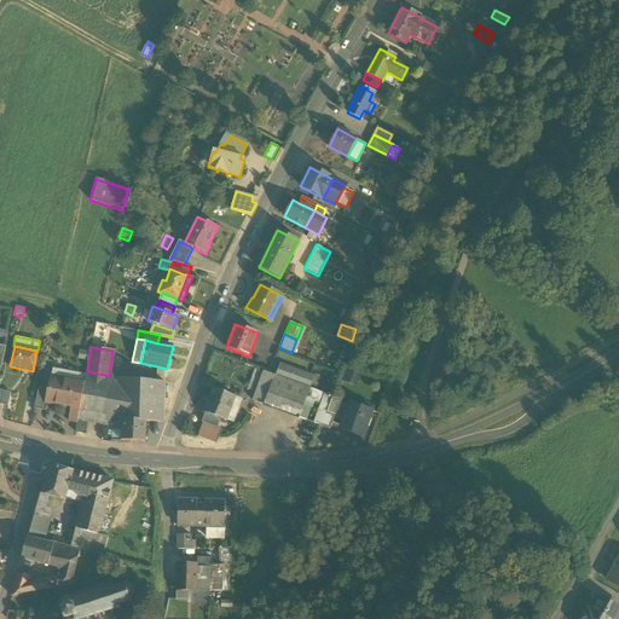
[(80,351),(77,359),(86,362),(88,352),(80,351)]
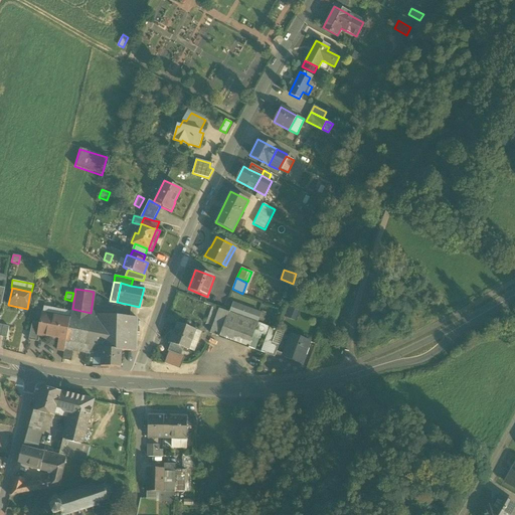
[(230,313),(258,323),(261,313),(242,307),(233,304),(230,313)]
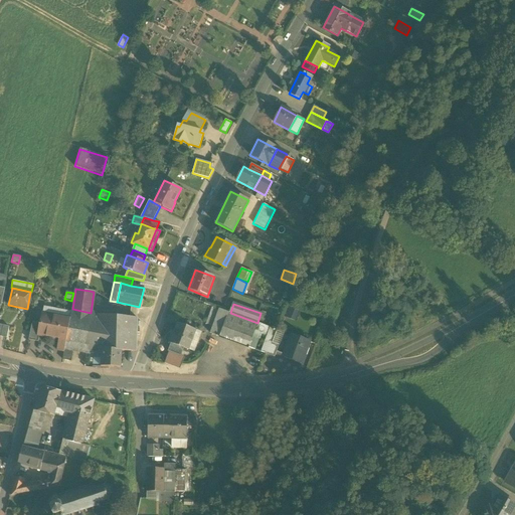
[(206,324),(212,327),(219,309),(212,306),(206,324)]
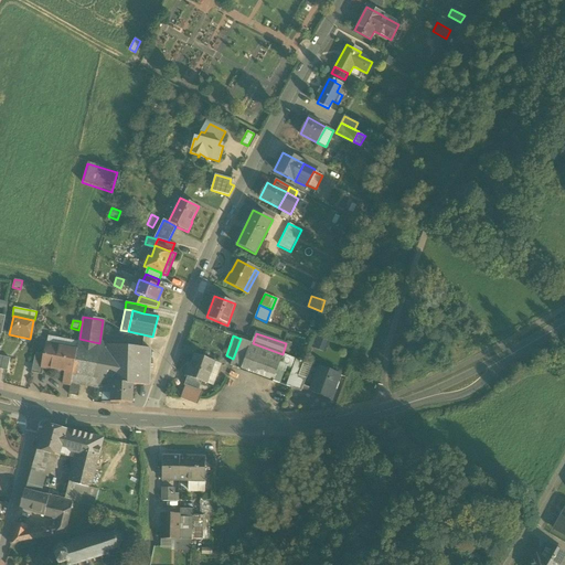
[(48,337),(46,344),(77,350),(78,342),(48,337)]
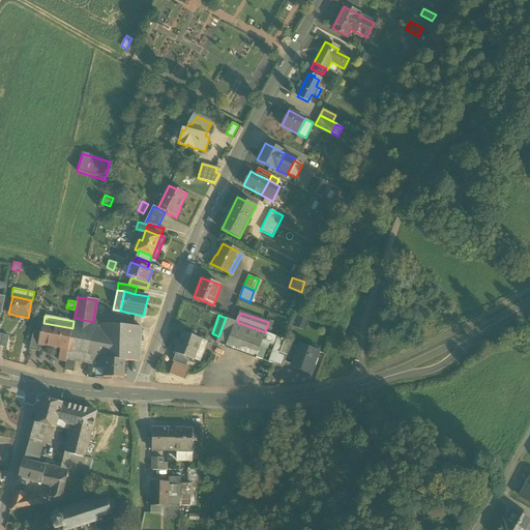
[(306,320),(296,316),(293,324),(304,328),(306,320)]
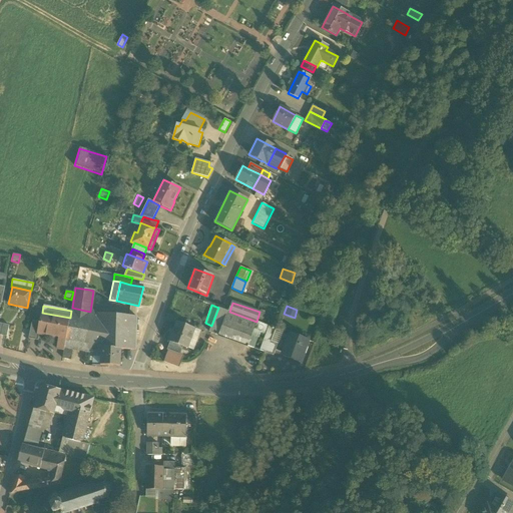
[(97,313),(90,312),(72,308),(71,311),(70,318),(67,336),(64,348),(73,350),(90,353),(92,344),(97,313)]
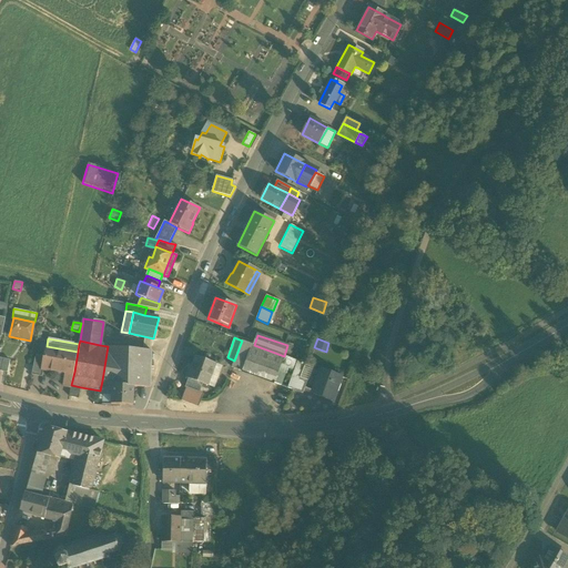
[(232,367),(242,372),(252,345),(242,341),(234,361),(232,367)]
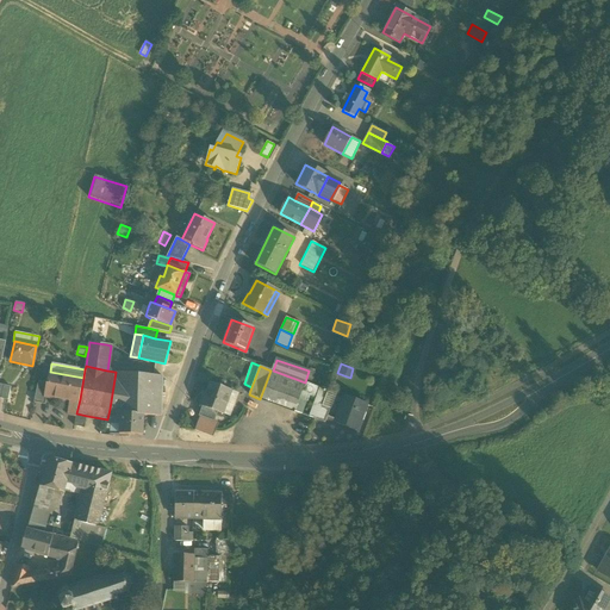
[(273,371),(271,371),(260,399),(294,411),(299,399),(302,392),(305,383),(273,371)]
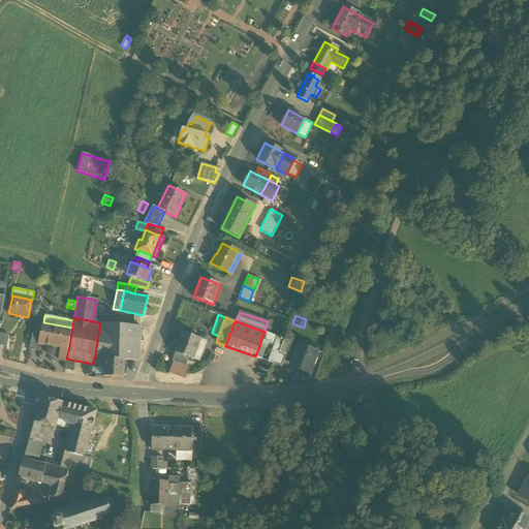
[(61,348),(62,348),(63,345),(69,346),(72,328),(43,322),(41,333),(39,344),(40,344),(54,347),(55,346),(61,347),(61,348)]
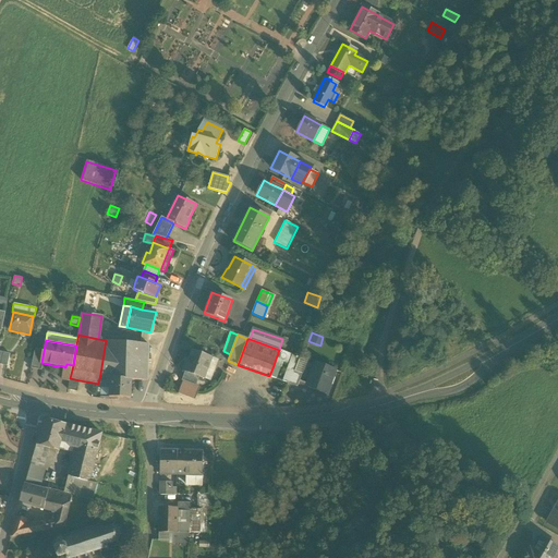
[(148,344),(106,340),(100,374),(132,380),(147,381),(148,344)]
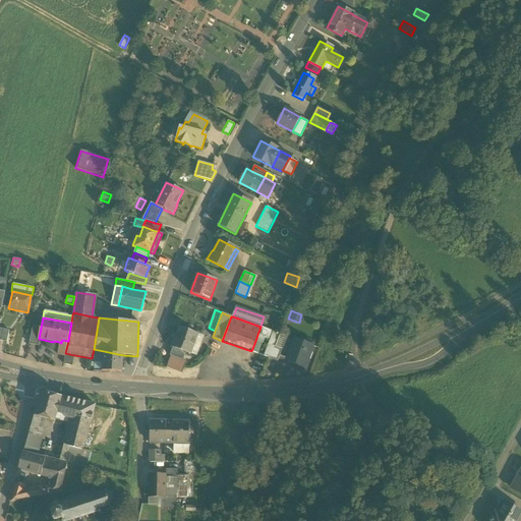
[(29,344),(39,345),(40,339),(39,339),(41,328),(33,326),(29,344)]
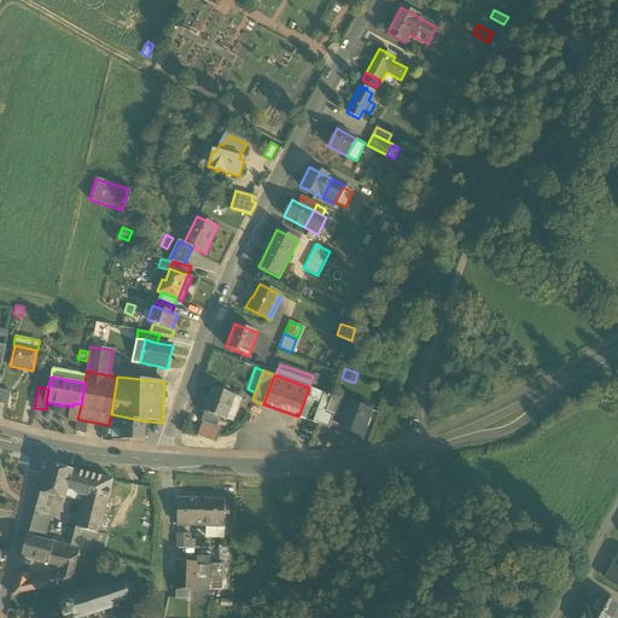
[(203,410),(205,412),(221,418),(223,419),(227,408),(229,409),(234,396),(214,388),(209,401),(207,400),(203,410)]
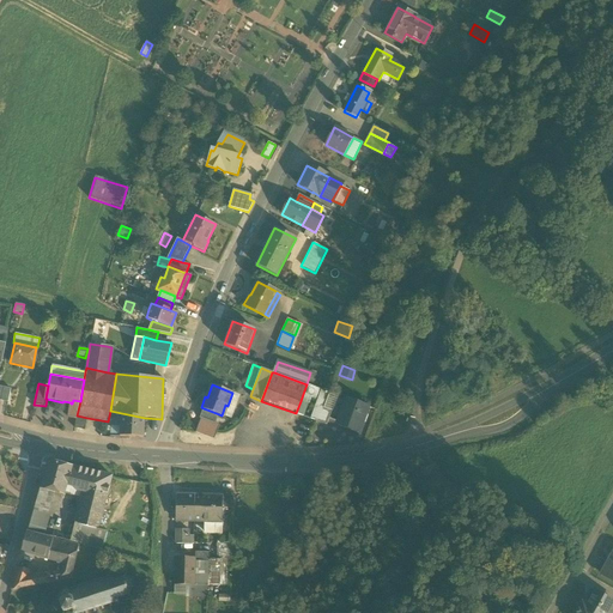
[(317,401),(321,390),(307,384),(303,394),(311,396),(311,399),(317,401)]
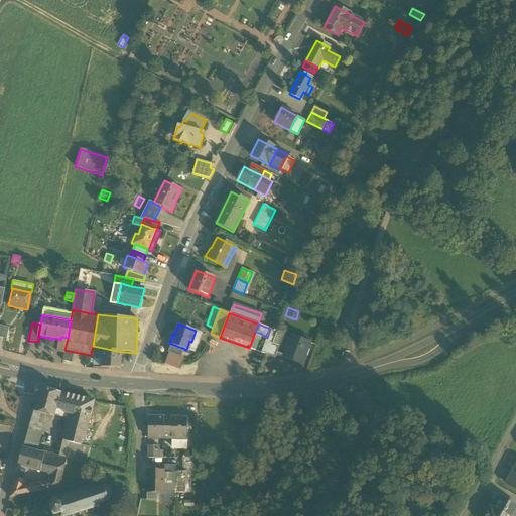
[(0,337),(6,339),(9,327),(0,325),(0,337)]
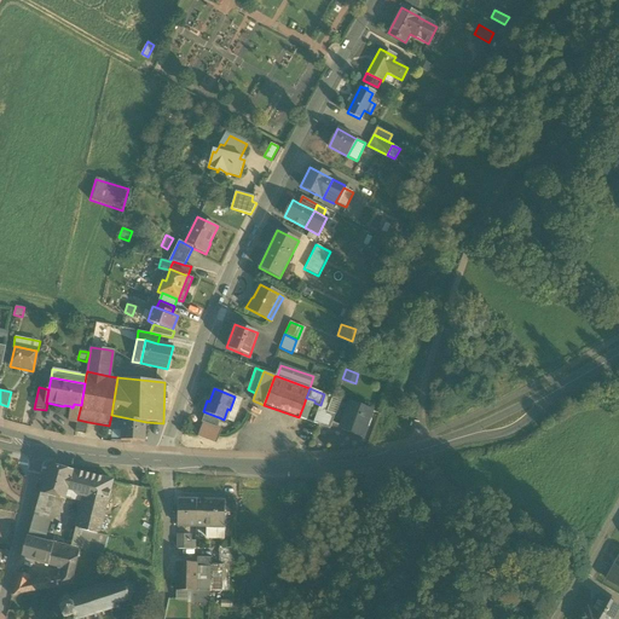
[(327,412),(333,397),(324,394),(320,405),(313,423),(322,426),(327,412)]
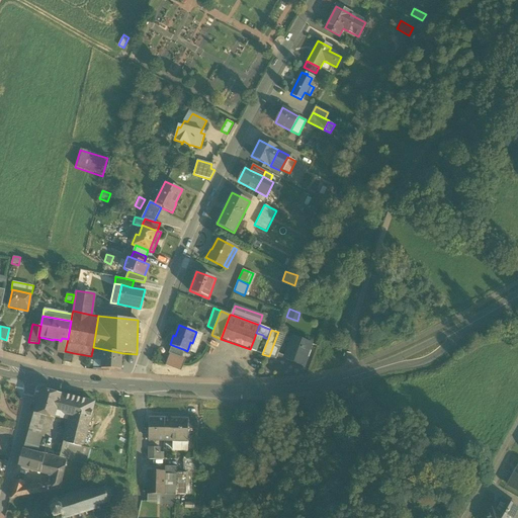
[(190,342),(187,351),(195,354),(202,334),(196,332),(192,343),(190,342)]
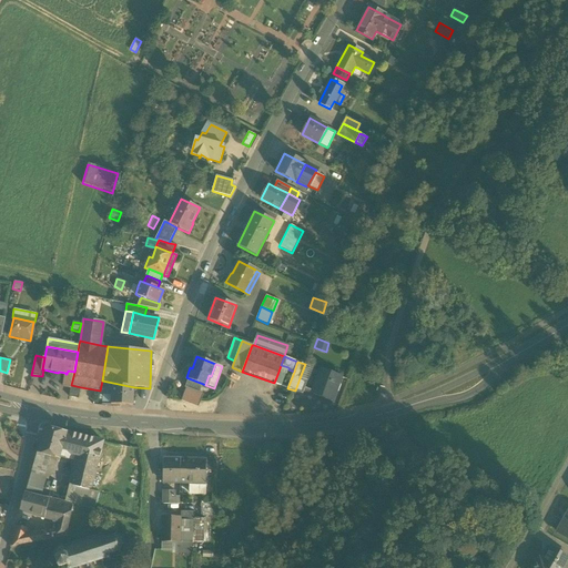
[(305,364),(300,378),(307,381),(308,381),(313,367),(305,364)]
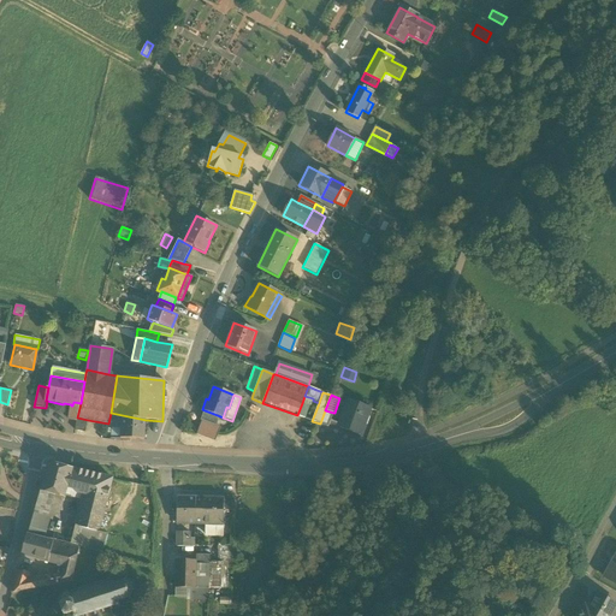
[(311,407),(313,401),(313,398),(304,396),(302,403),(309,407),(311,407)]
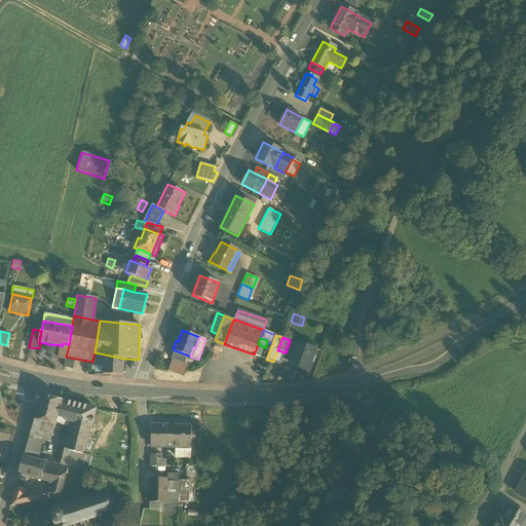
[(290,362),(308,369),(315,349),(297,342),(290,362)]
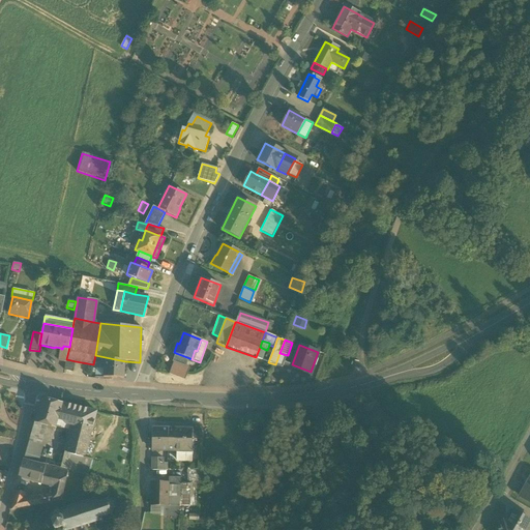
[(59,360),(66,361),(66,359),(69,347),(63,346),(62,349),(61,349),(59,360)]
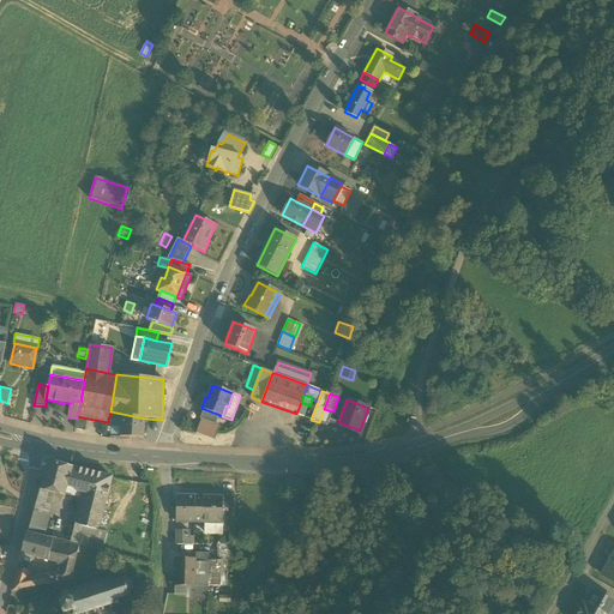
[(301,402),(296,414),(305,417),(308,405),(301,402)]
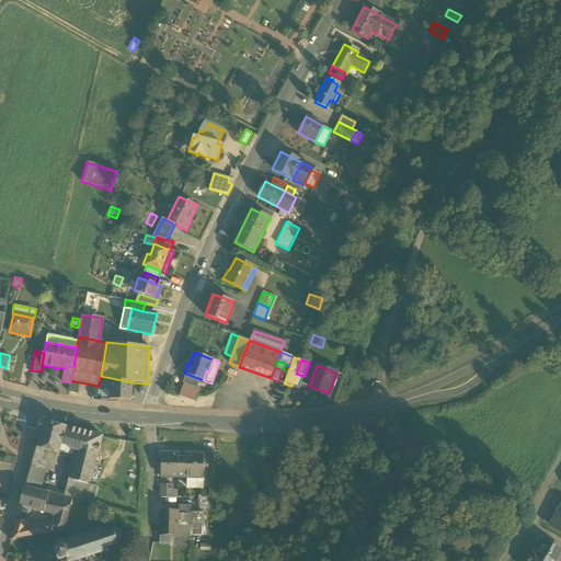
[(197,388),(201,379),(186,374),(183,382),(184,384),(197,388)]
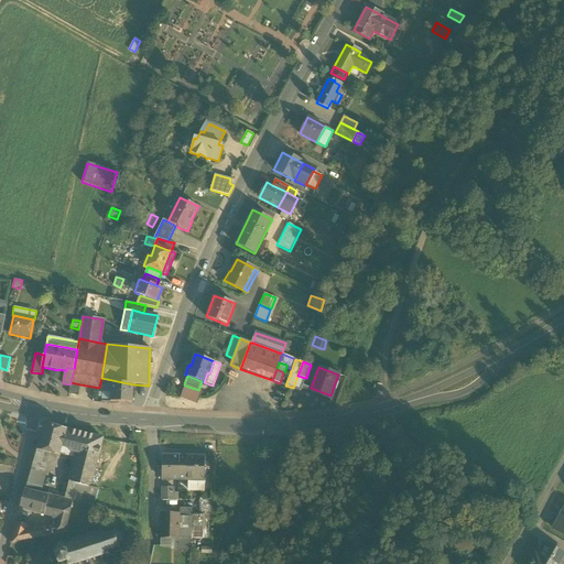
[(293,388),(301,391),(305,378),(297,376),(293,388)]
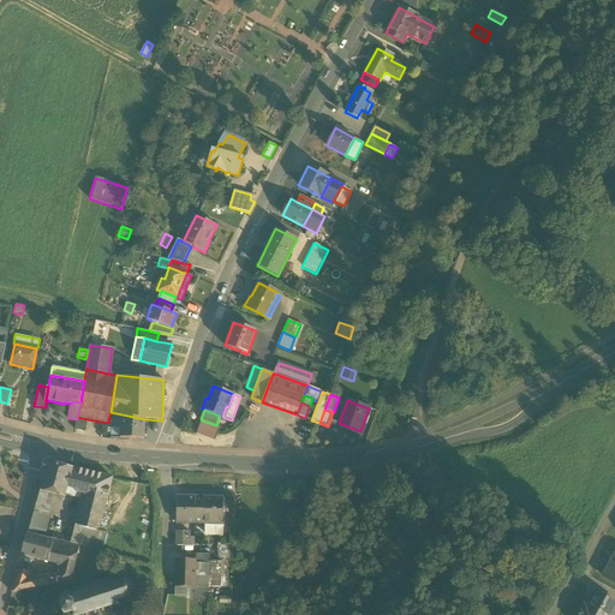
[(120,437),(144,440),(145,419),(111,412),(108,423),(121,424),(120,428),(120,436),(120,437)]
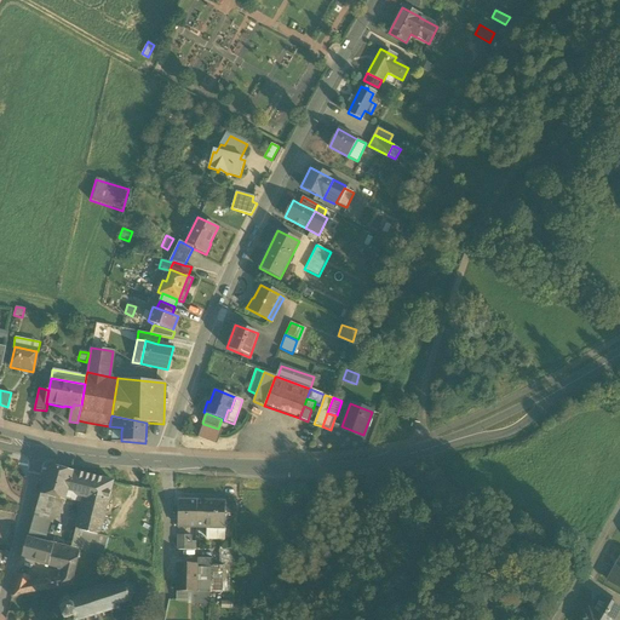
[(86,436),(89,423),(78,420),(78,423),(75,434),(86,436)]
